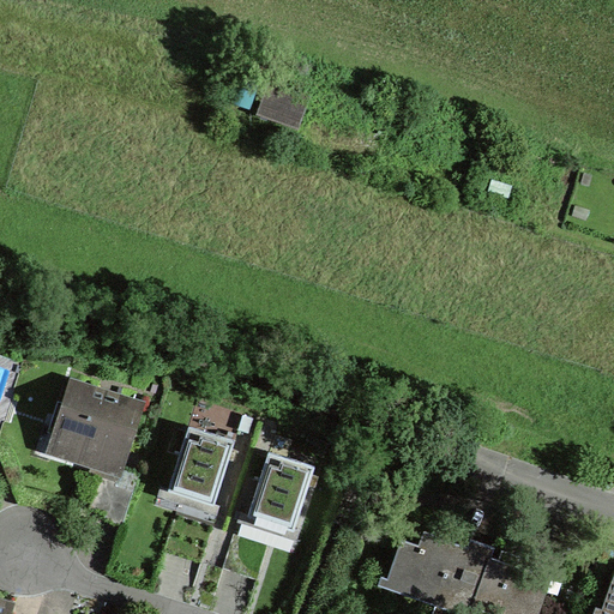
[(268,83),(262,98),(295,110),(302,95),(268,83)]
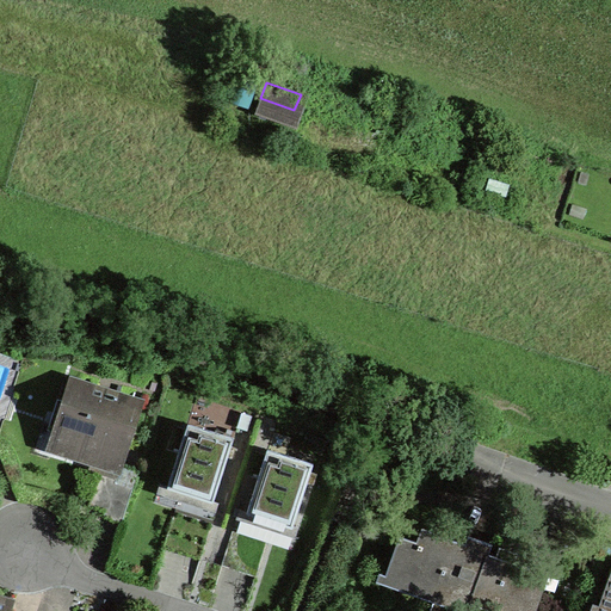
[(119,439),(129,443),(139,413),(129,409),(133,400),(71,380),(59,414),(68,417),(57,448),(111,466),(119,439)]
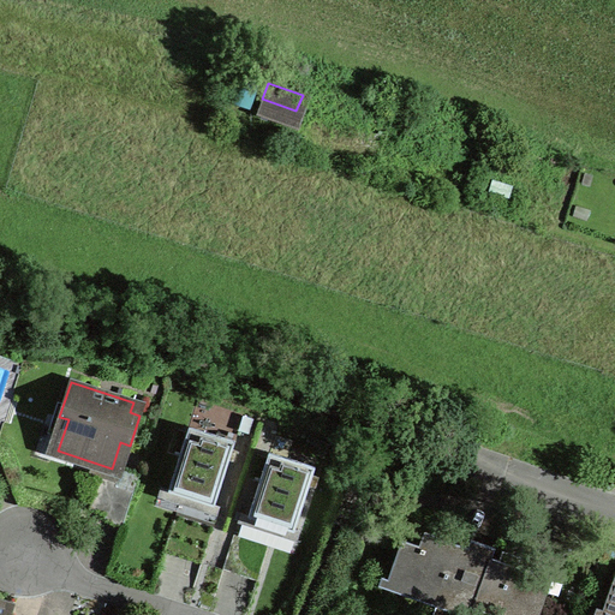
[(189,425),(168,490),(214,505),(236,440),(189,425)]
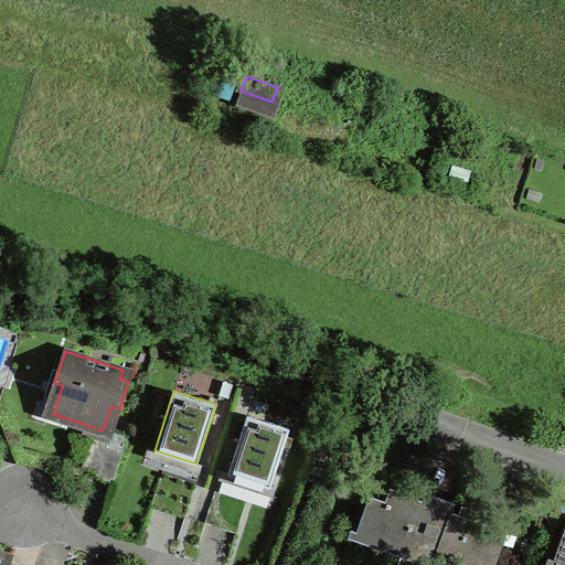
[(248,415),(228,475),(272,488),(290,428),(248,415)]
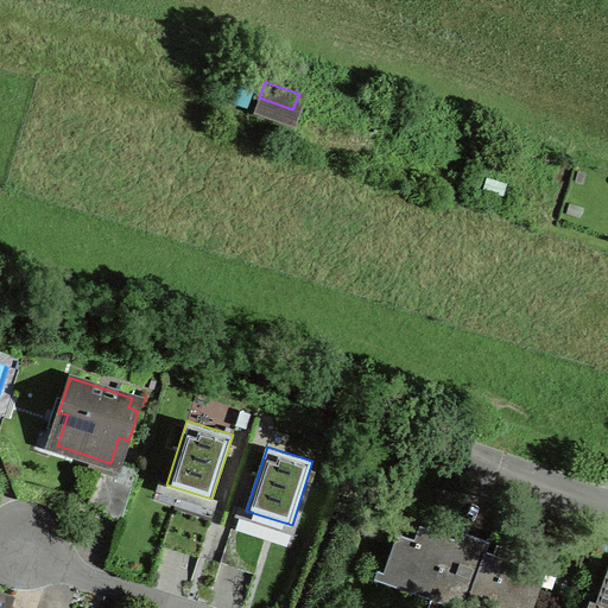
[(132,485),(115,479),(116,475),(100,469),(89,502),(105,507),(103,513),(121,519),(132,485)]
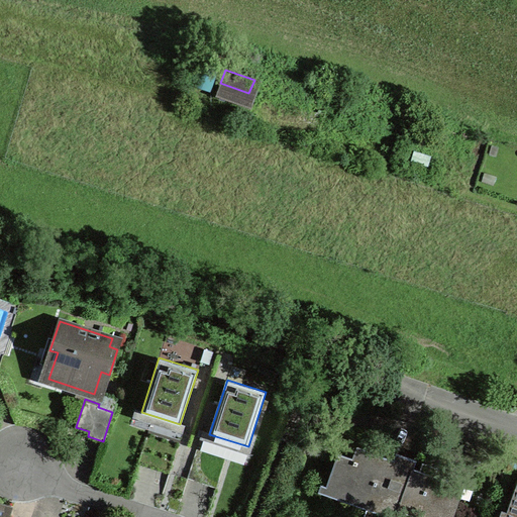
[(398,511),(401,502),(413,468),(413,466),(363,448),(358,459),(338,452),(326,486),(398,511)]
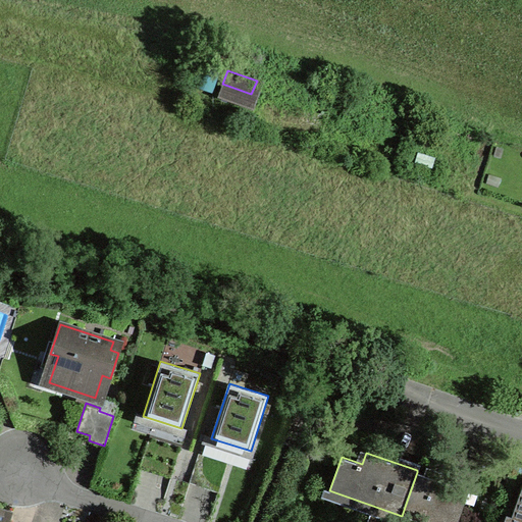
[(454,485),(417,472),(405,507),(448,521),(457,521),(467,496),(452,490),(454,485)]
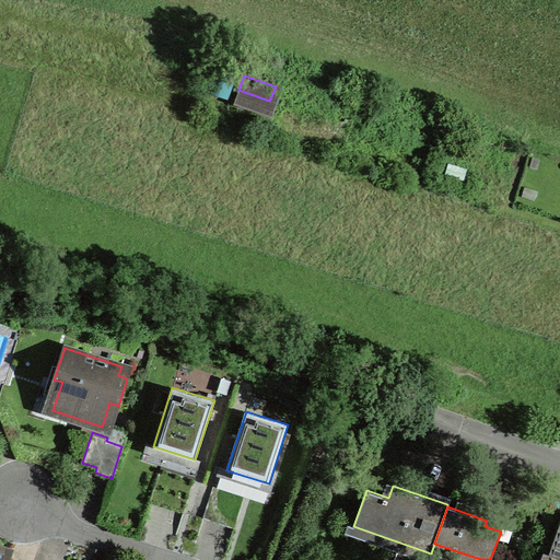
[(559,558),(559,523),(549,555),(559,558)]
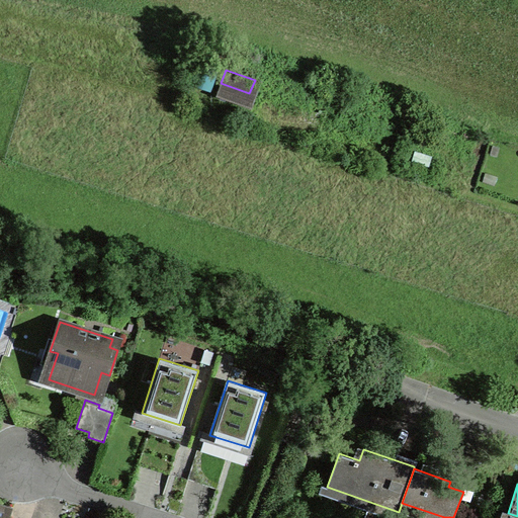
[(6,517),(9,512),(0,509),(0,517),(6,517)]
